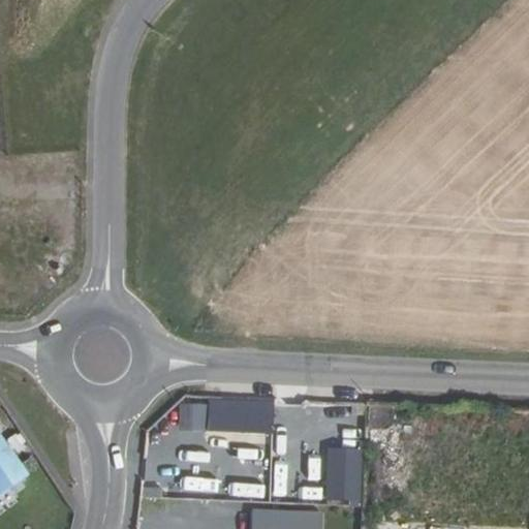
[(303,431),(303,399),(178,399),(178,431),(303,431)]
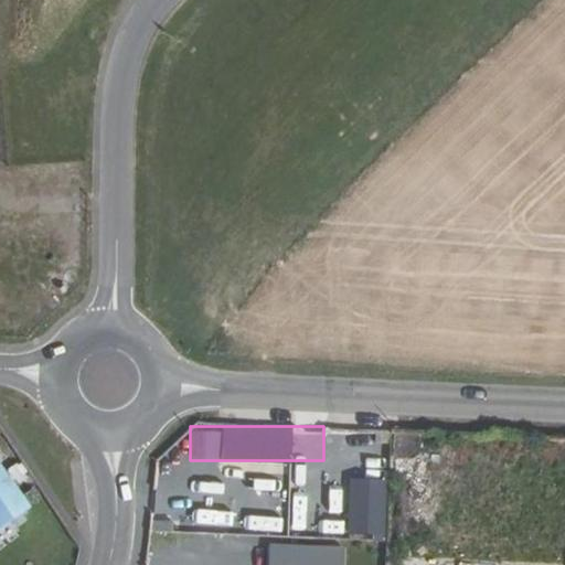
[(393,452),(409,457),(414,439),(397,435),(393,452)]
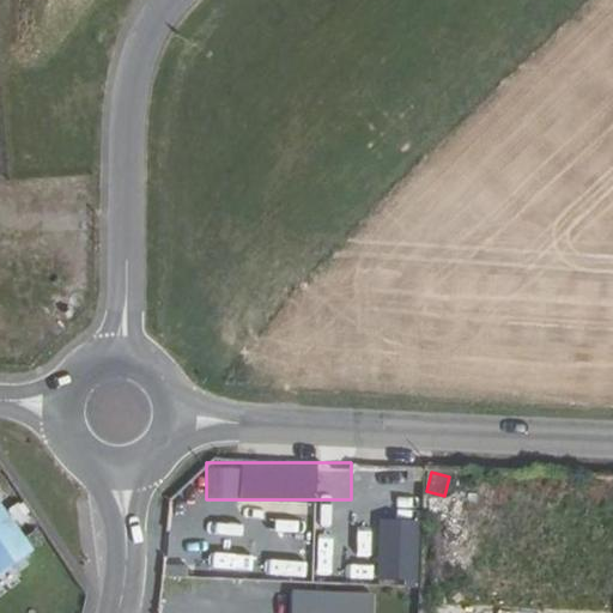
[(0,596),(19,584),(20,565),(37,554),(0,498),(0,596)]
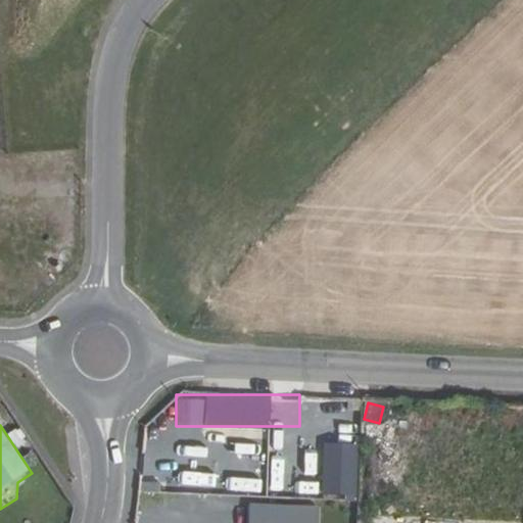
[(419,443),(411,443),(410,462),(450,463),(452,426),(419,425),(419,443)]
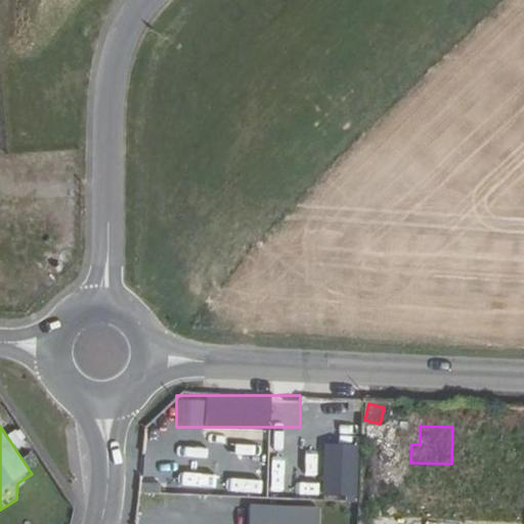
[(247,523),(318,523),(319,505),(248,503),(247,523)]
